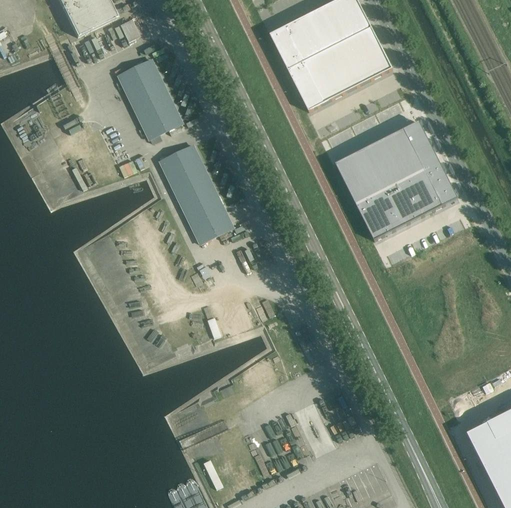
[(59,0),(76,35),(117,15),(109,0),(59,0)]
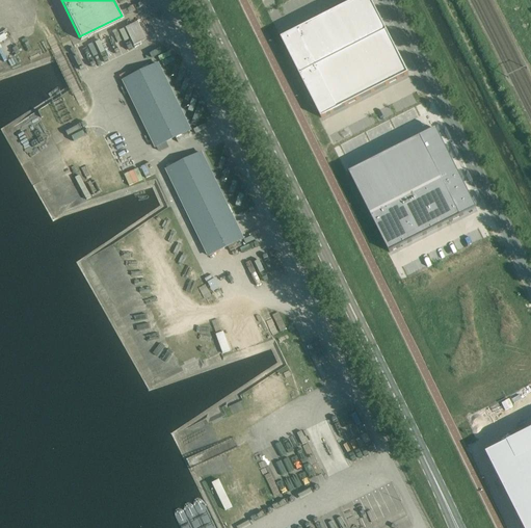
[(347,0),(280,34),(320,114),(407,70),(371,0),(347,0)]
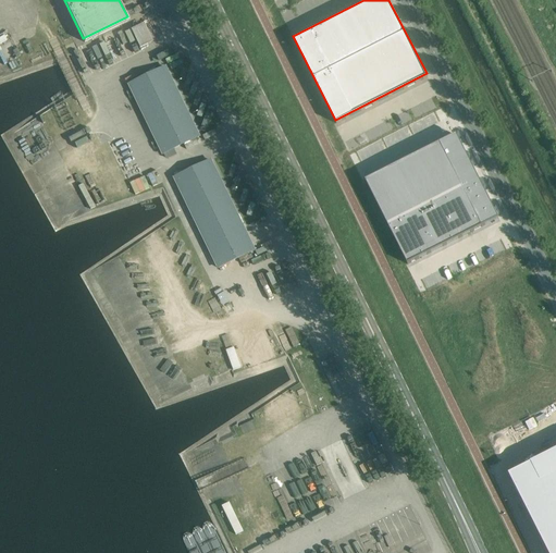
[(141,20),(130,25),(138,44),(151,38),(141,20)]
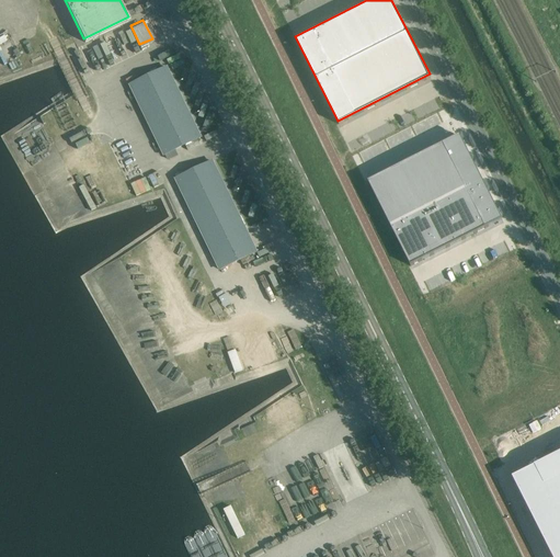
[(129,81),(163,151),(200,134),(166,64),(129,81)]
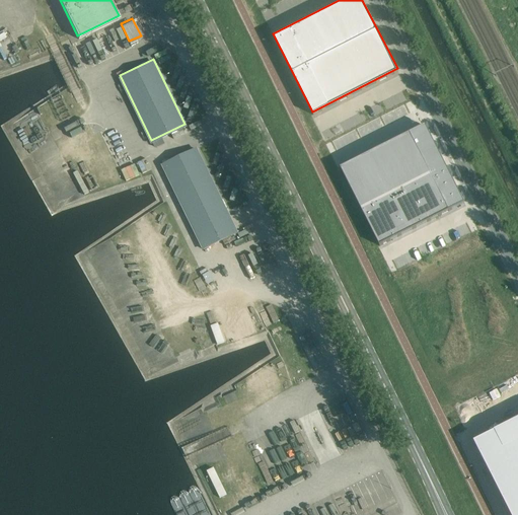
[(417,126),(340,164),(378,242),(455,204),(463,200),(459,192),(428,130),(424,122),(417,126)]
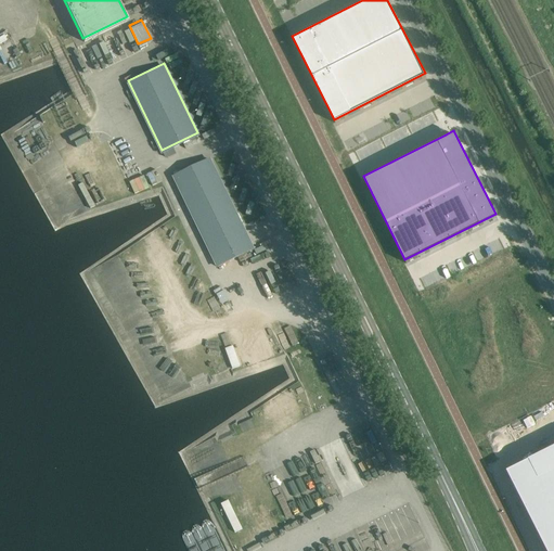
[(208,155),(172,173),(217,264),(253,246),(208,155)]
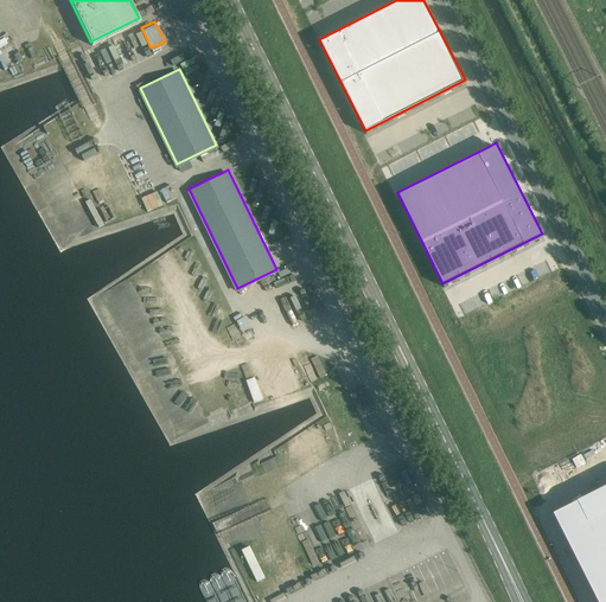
[(254,398),(263,395),(256,372),(246,376),(254,398)]
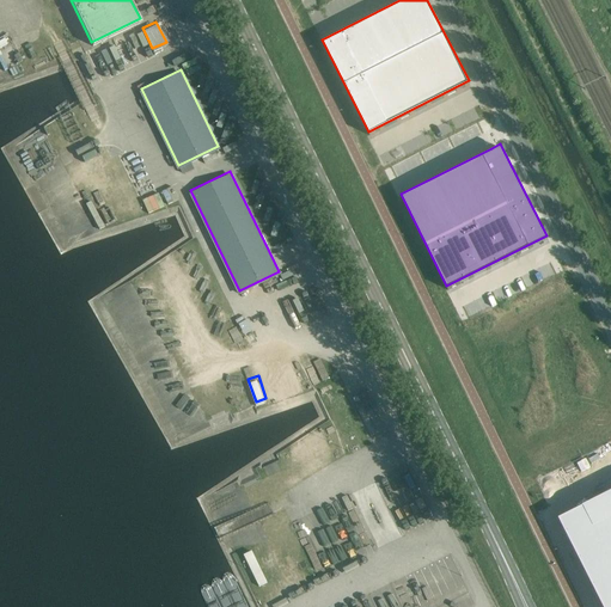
[(610,606),(610,498),(584,512),(585,513),(560,525),(602,606),(610,606)]
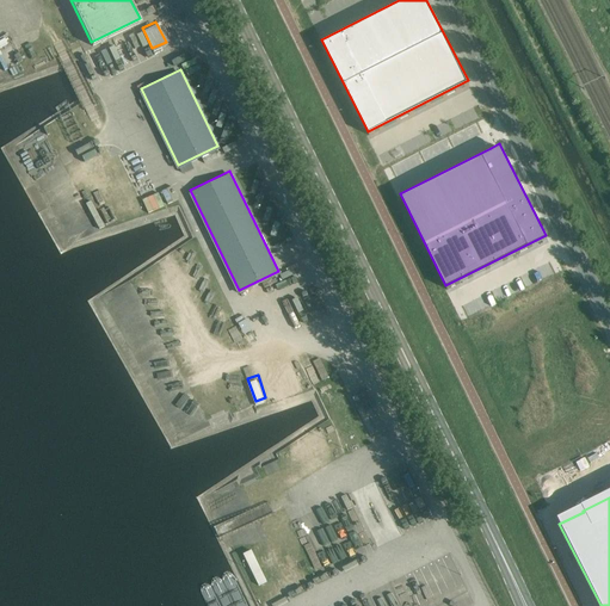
[(258,581),(267,576),(253,545),(242,550),(258,581)]
